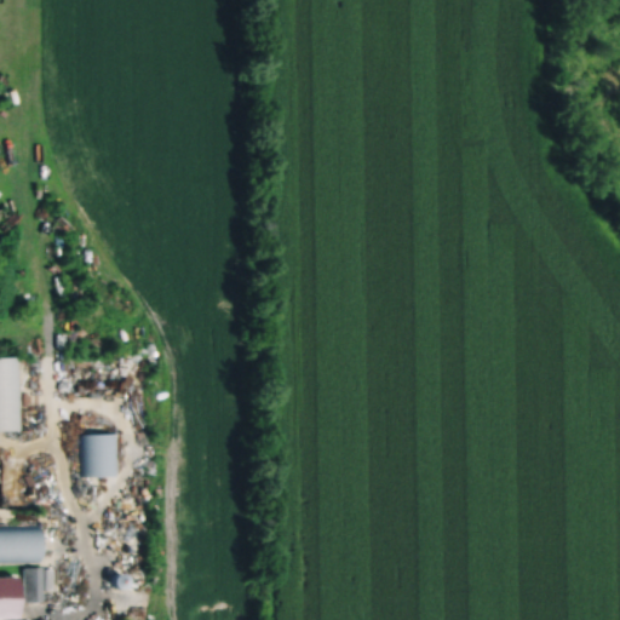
[(0,356),(0,429),(21,429),(18,356),(0,356)]
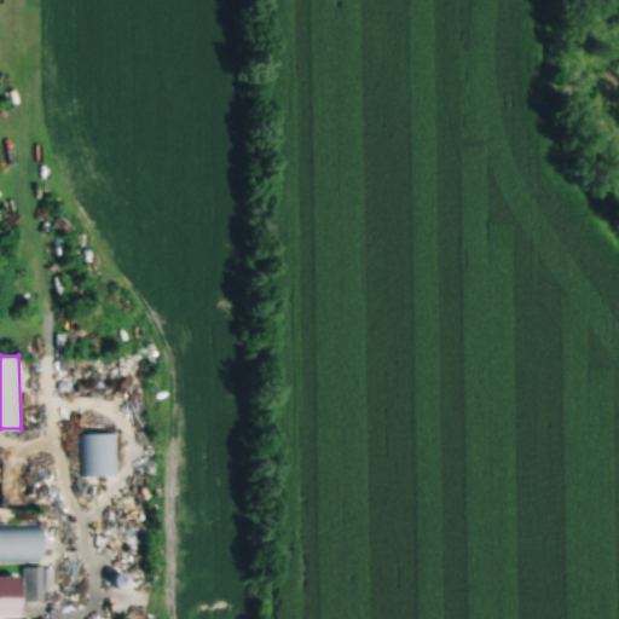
[(79,433),(80,475),(116,474),(115,432),(79,433)]
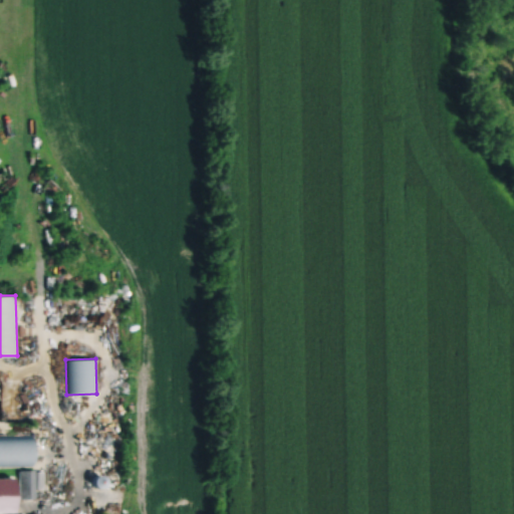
[(0,435),(0,466),(31,466),(30,435),(0,435)]
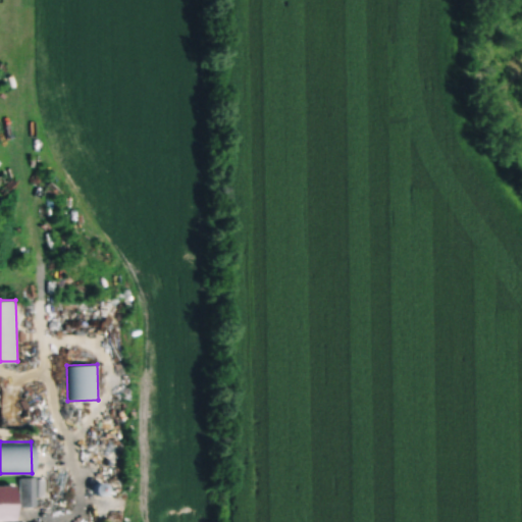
[(17,477),(18,507),(33,507),(32,477),(17,477)]
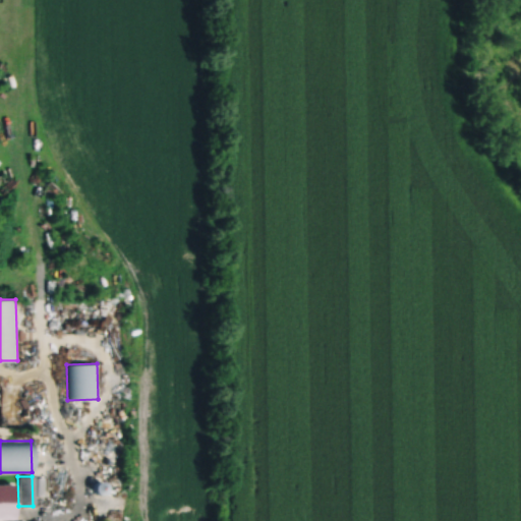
[(98,481),(97,481),(95,481),(94,482),(93,483),(92,484),(92,485),(92,486),(92,488),(92,489),(93,490),(93,491),(94,493),(96,494),(97,494),(98,494),(99,494),(101,494),(102,493),(103,491),(103,490),(104,489),(104,488),(104,486),(104,485),(103,484),(103,483),(102,482),(100,481),(99,481),(98,481)]
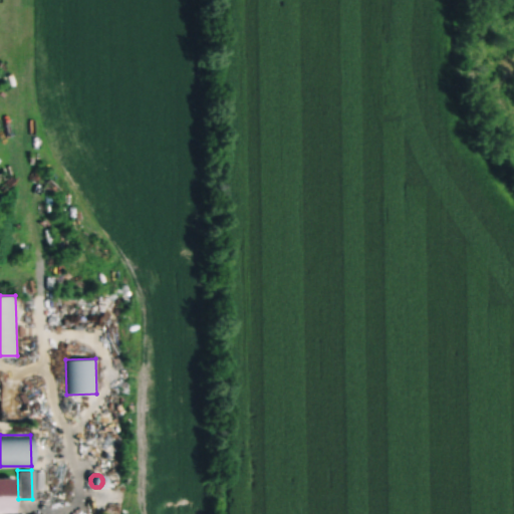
[(0,478),(0,513),(11,513),(10,478),(0,478)]
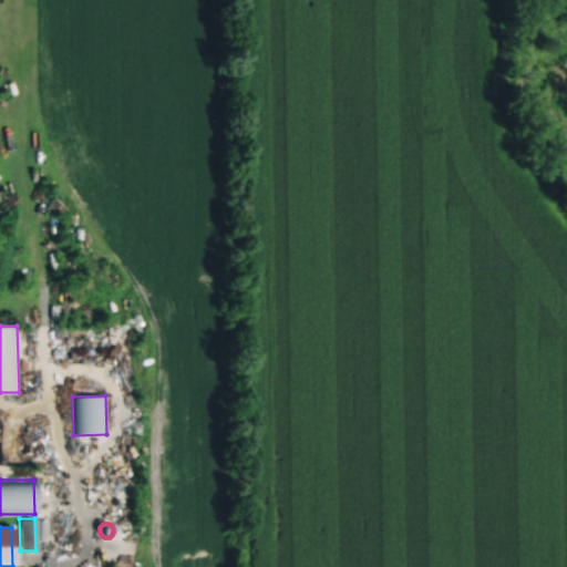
All buildings are outlined.
